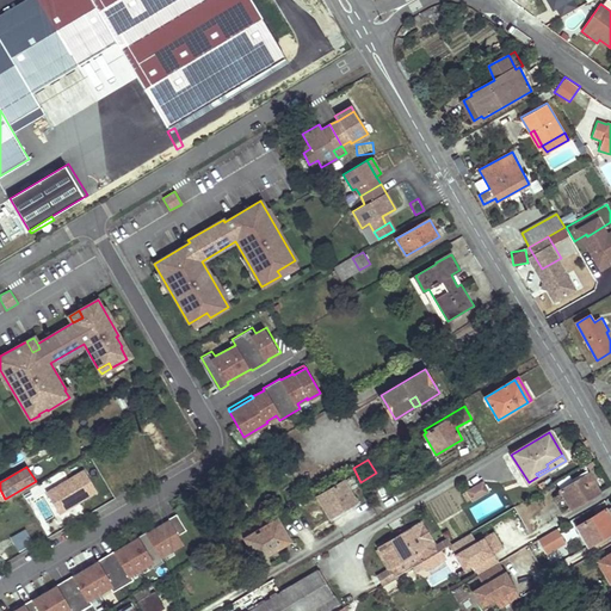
[(57,513),(98,492),(85,467),(44,488),(57,513)]
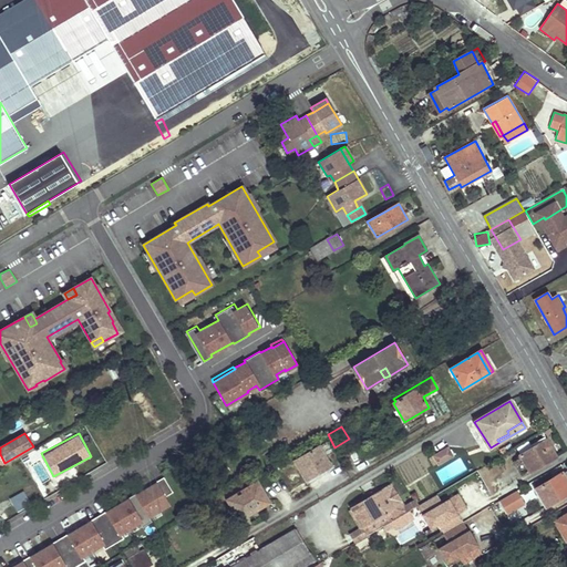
[(557,454),(547,437),(521,453),(531,470),(557,454)]
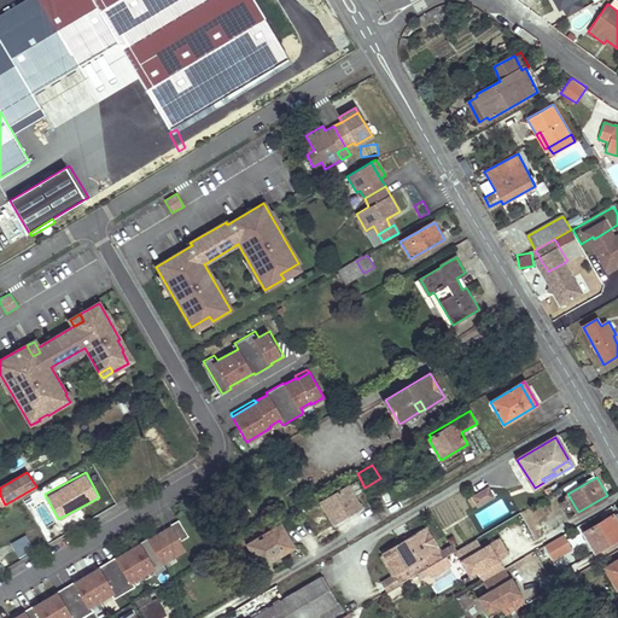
[(360,508),(348,485),(321,501),(333,523),(360,508)]
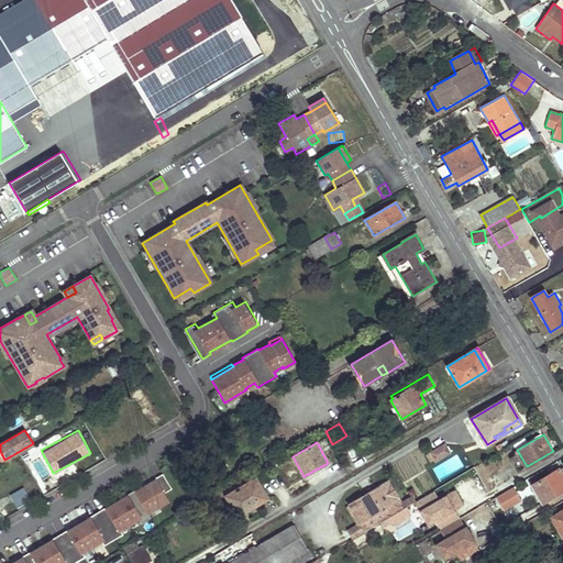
[(444,443),(430,452),(435,461),(449,452),(444,443)]
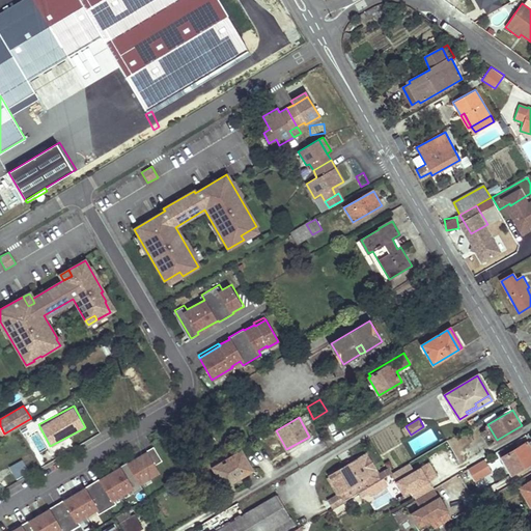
[(270,434),(266,427),(258,431),(261,438),(270,434)]
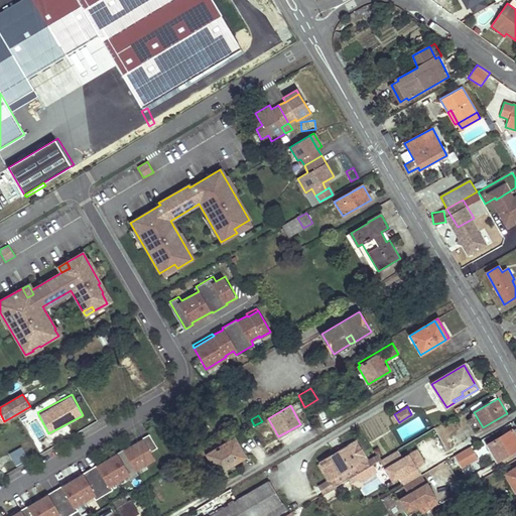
[(247,433),(244,428),(238,431),(241,437),(247,433)]
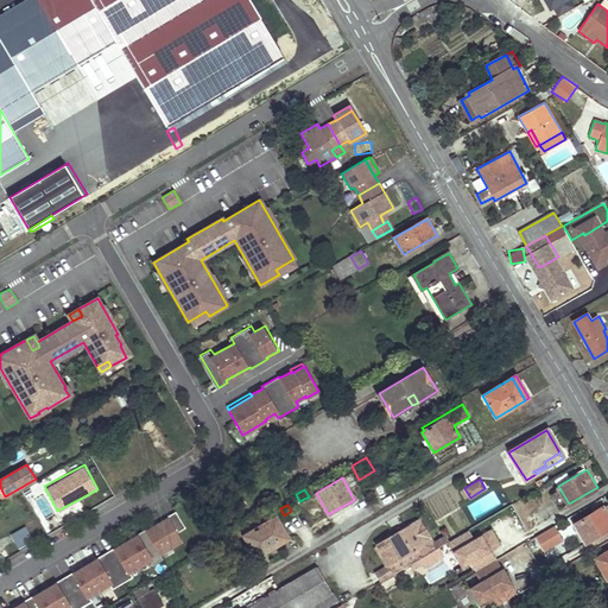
[(607,505),(574,525),(586,544),(607,530),(607,505)]
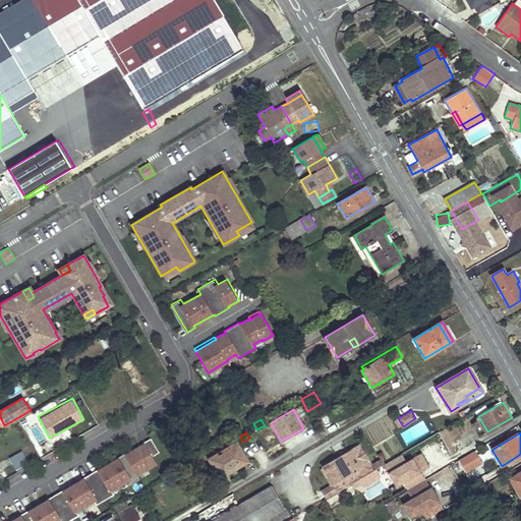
[(48,501),(39,506),(47,520),(58,520),(59,520),(68,520),(79,515),(76,511),(94,501),(96,505),(113,495),(111,490),(128,480),(130,484),(139,479),(136,474),(154,464),(150,457),(159,452),(150,438),(142,443),(143,444),(125,455),(124,453),(117,458),(117,459),(98,470),(98,469),(82,478),(83,479),(63,491),(62,490),(48,499),(48,501)]
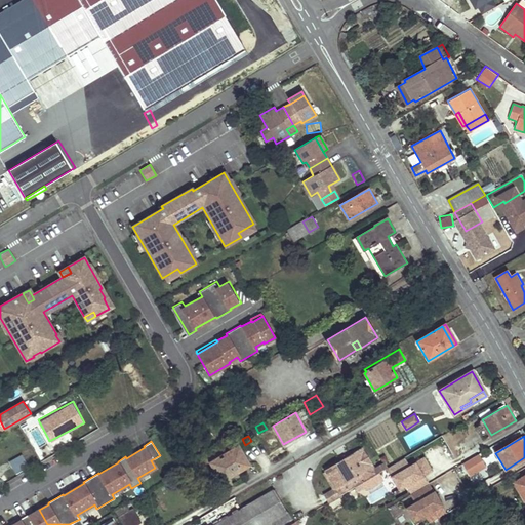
[(249,466),(238,446),(210,462),(221,481),(249,466)]
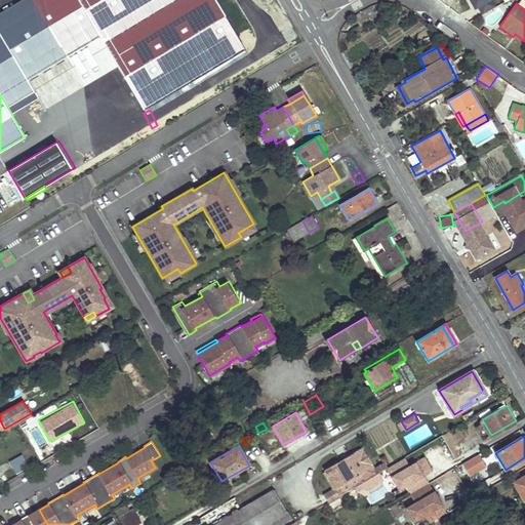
[(335,486),(340,494),(372,476),(377,473),(374,467),(363,446),(345,456),(330,466),(325,469),(326,471),(335,486)]
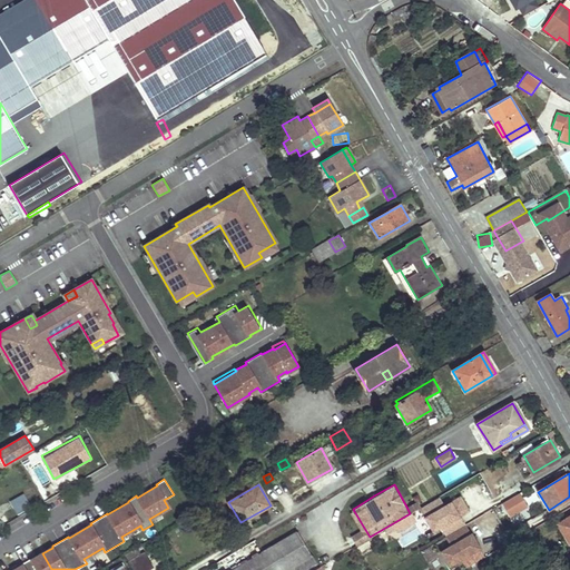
[(10,501),(18,514),(31,507),(23,493),(10,501)]
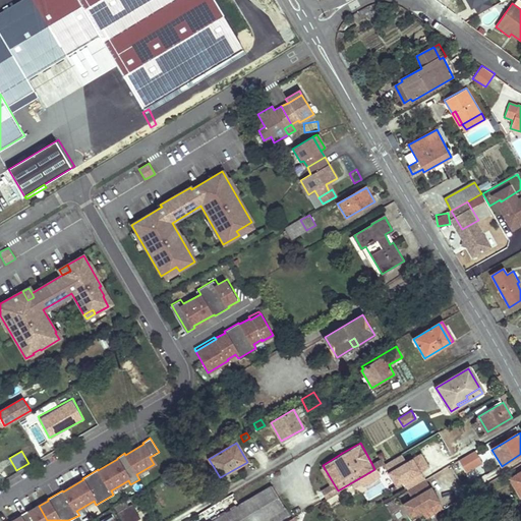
[(326,460),(328,462),(342,453),(341,451),(326,460)]
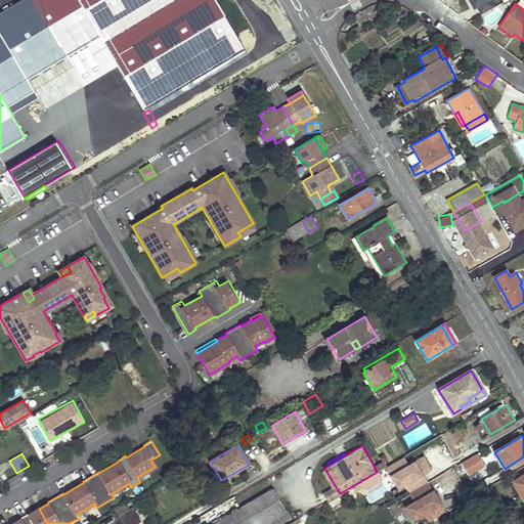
[(465,461),(461,463),(468,475),(484,465),(477,453),(465,461)]
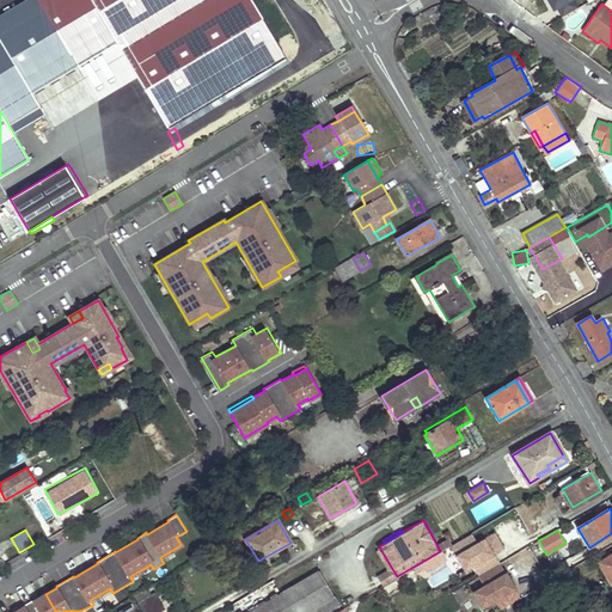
[(472,565),(478,575),(500,563),(494,554),(502,548),(494,533),(477,543),(471,533),(451,545),(465,569),(472,565)]
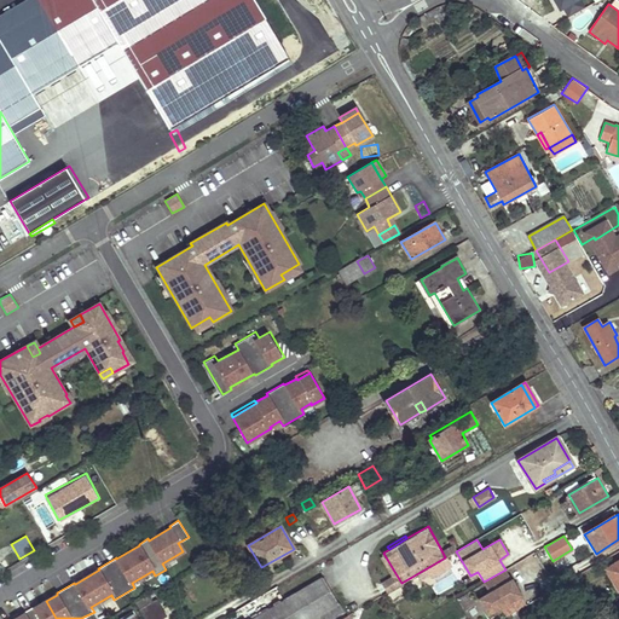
[(441,550),(445,557),(447,556),(456,551),(452,544),(441,550)]
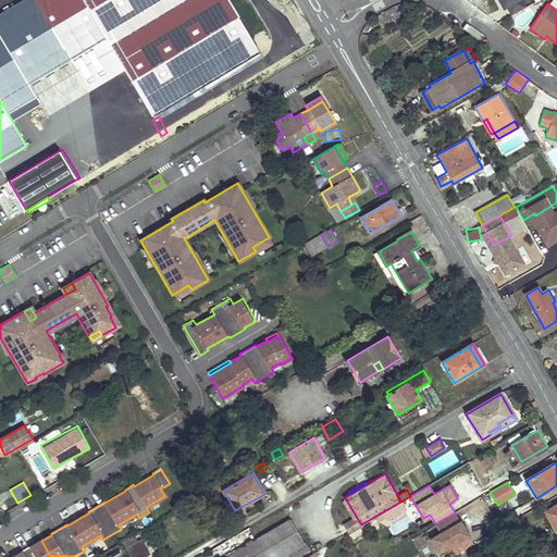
[(353,518),(356,516),(346,499),(343,500),(353,518)]
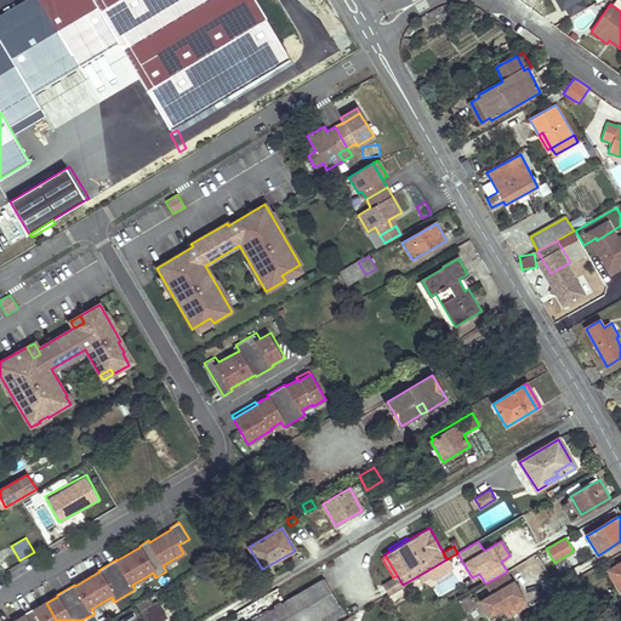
[(620,563),(607,571),(620,597),(620,563)]
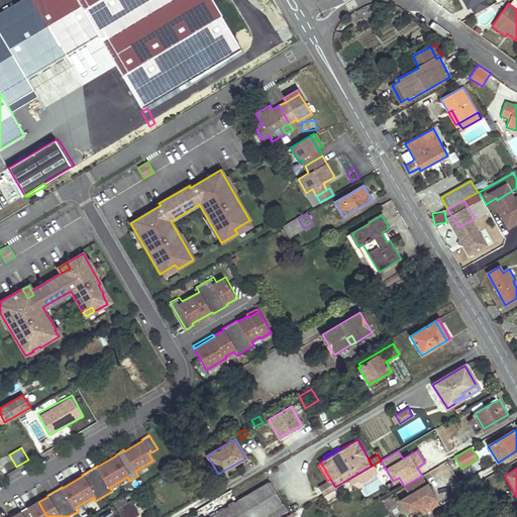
[(439,506),(422,476),(404,486),(410,496),(406,498),(413,509),(419,506),(424,514),(439,506)]
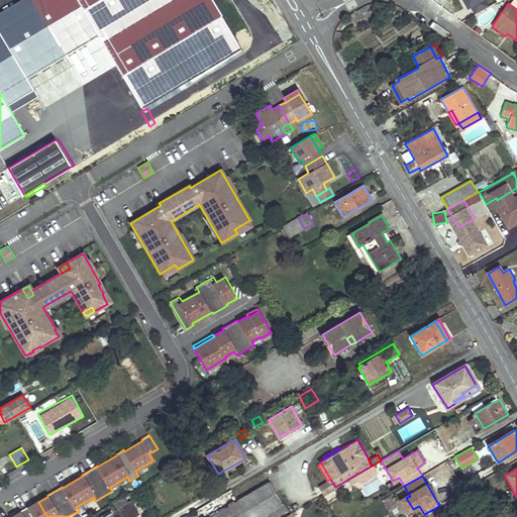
[(324,494),(335,487),(330,479),(327,481),(319,485),(324,494)]
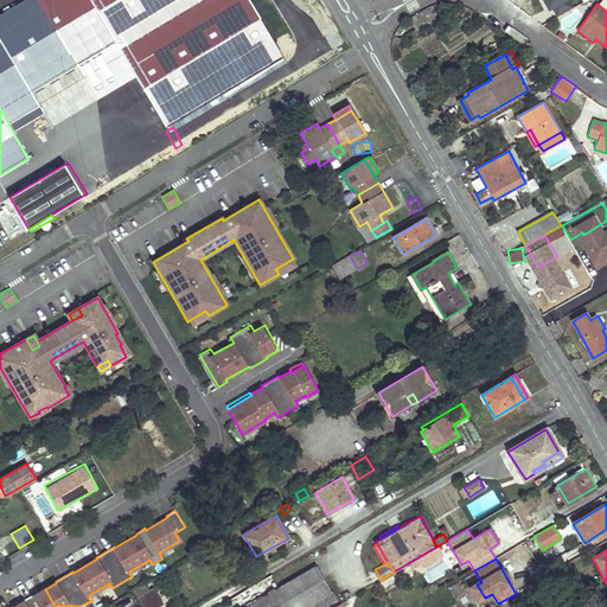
[(324,606),(337,600),(315,567),(278,589),(288,606),(306,606),(313,604),(314,606),(324,606)]
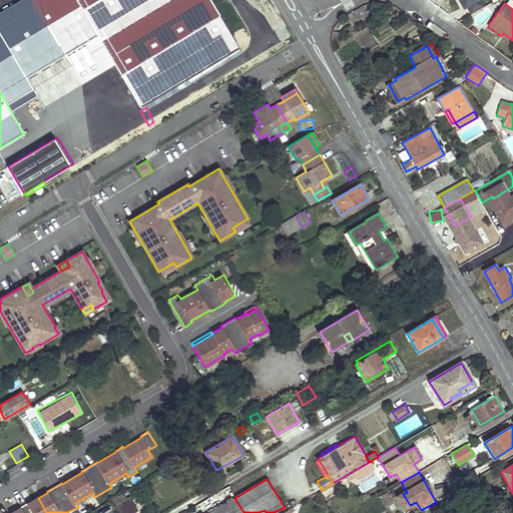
[(199,512),(208,512),(234,498),(228,487),(196,506),(198,509),(199,512)]
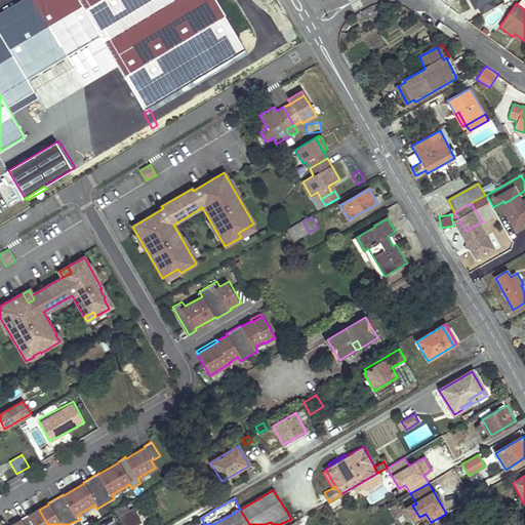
[(119,517),(129,511),(125,503),(115,511),(119,517)]
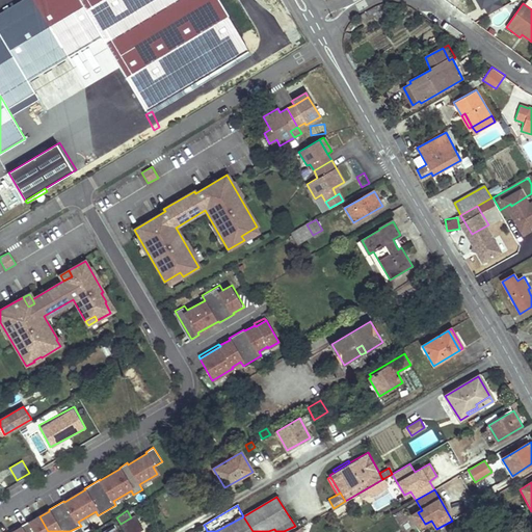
[(136,531),(143,529),(135,514),(131,517),(121,524),(125,531),(136,531)]
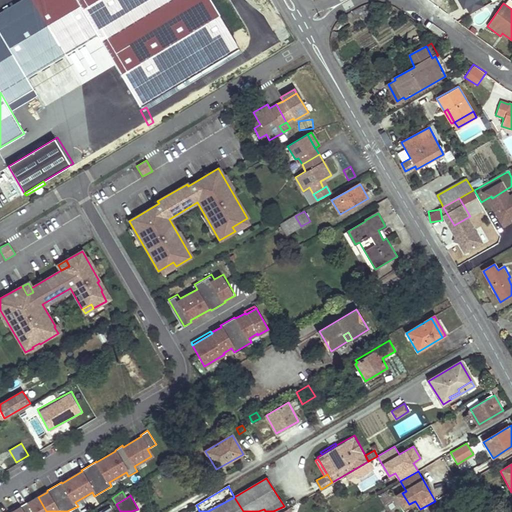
[(46,511),(38,497),(28,503),(27,502),(20,506),(21,507),(12,511),(46,511)]
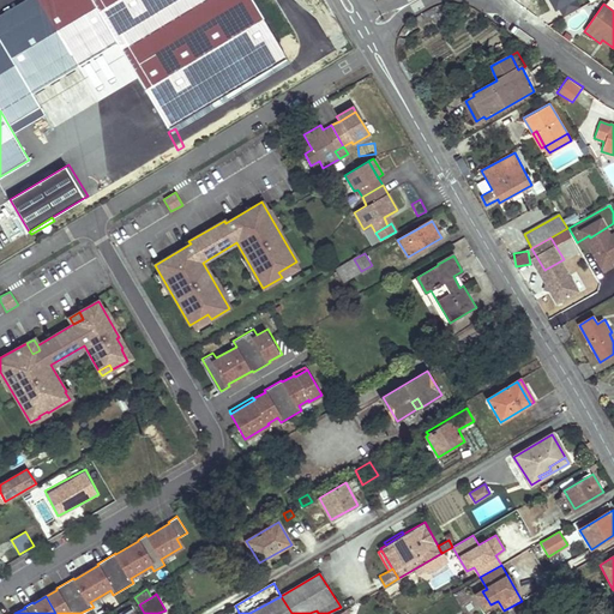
[(292,613),(281,596),(250,613),(292,613)]
